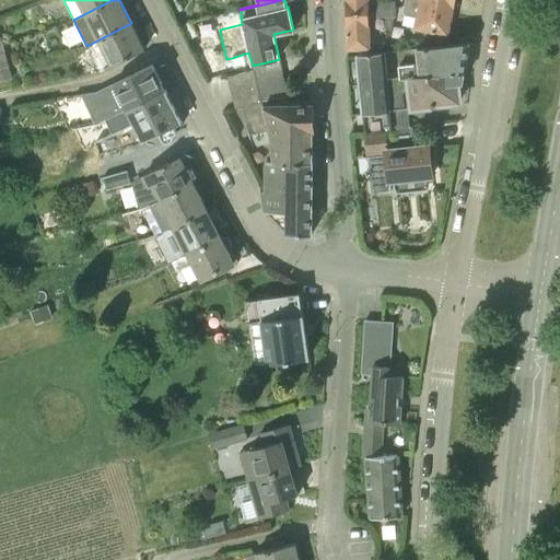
[(346,0),(347,11),(371,10),(370,0),(346,0)]
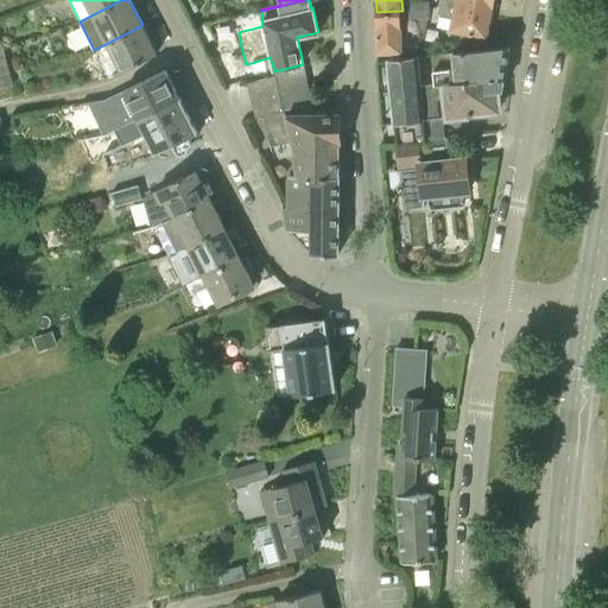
[(439,0),(439,6),(492,16),(495,0),(439,0)]
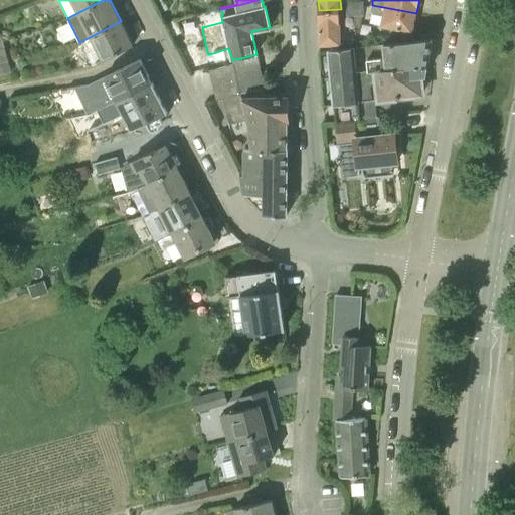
[(416,13),(372,5),(370,14),(383,16),(381,22),(383,23),(382,24),(413,30),(416,13)]
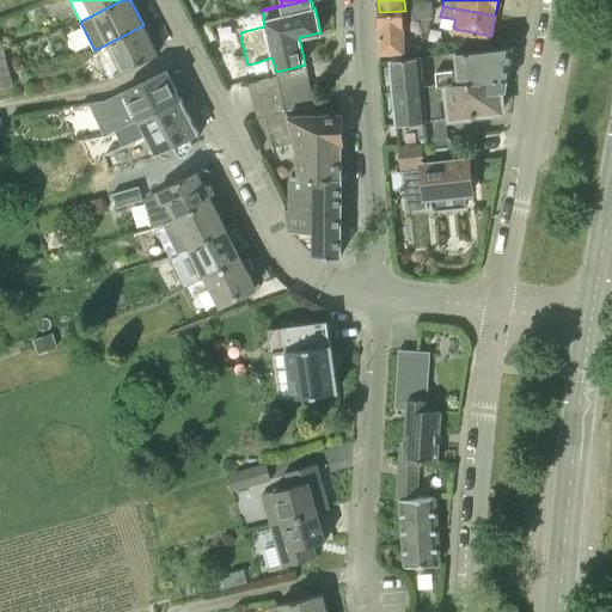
[(405,11),(379,12),(380,54),(405,53),(405,11)]
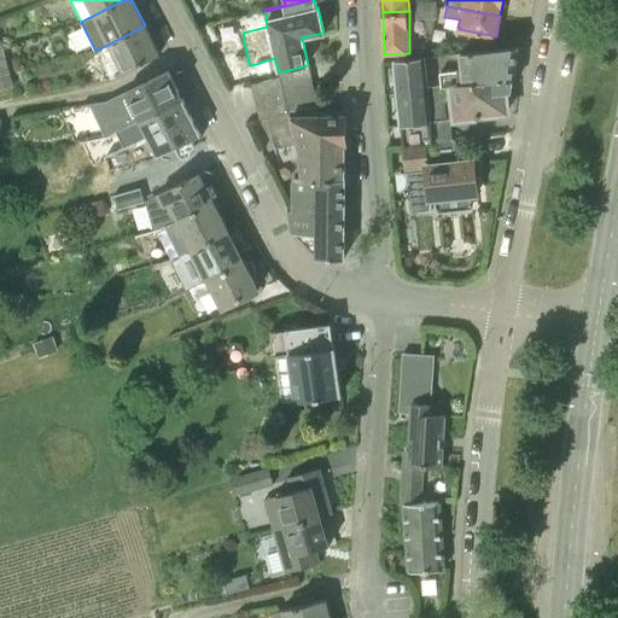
[(145,25),(108,45),(122,74),(159,54),(145,25)]
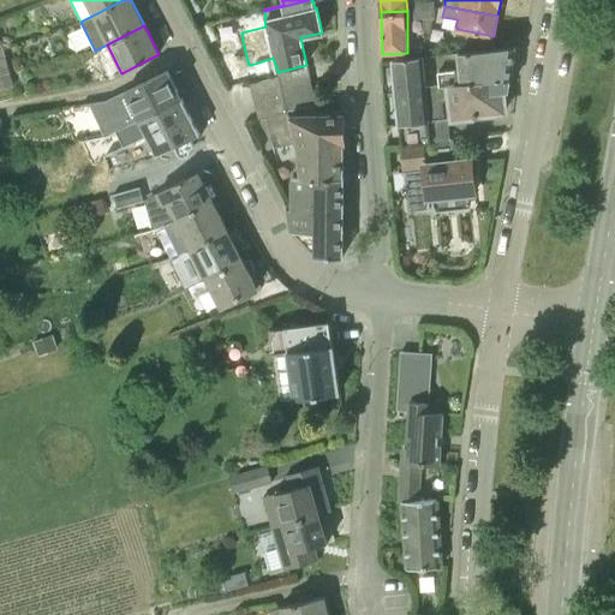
[(3,46),(0,46),(0,73),(11,71),(3,46)]
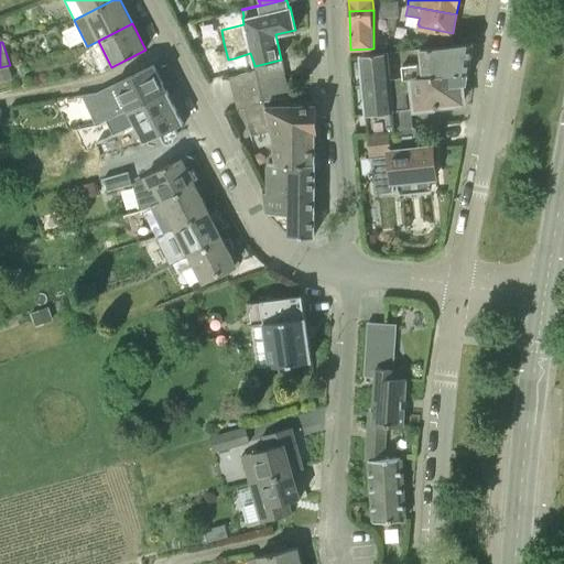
[(473,42),(419,49),(421,64),(402,66),(403,79),(468,69),(473,42)]
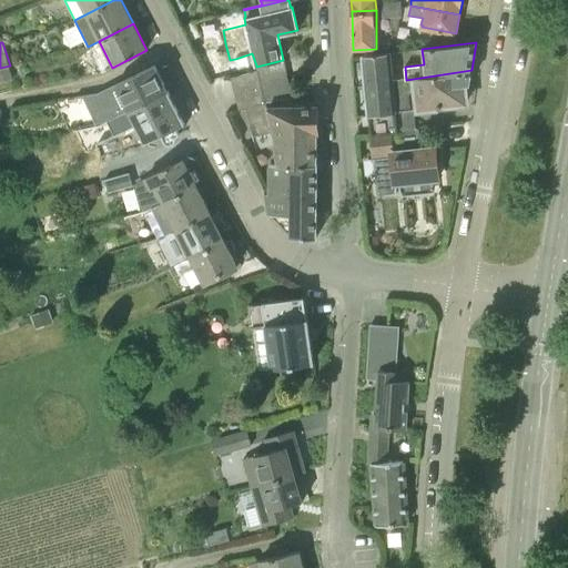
[(399,134),(398,130),(394,80),(392,66),(391,52),(363,56),(372,138),(399,134)]
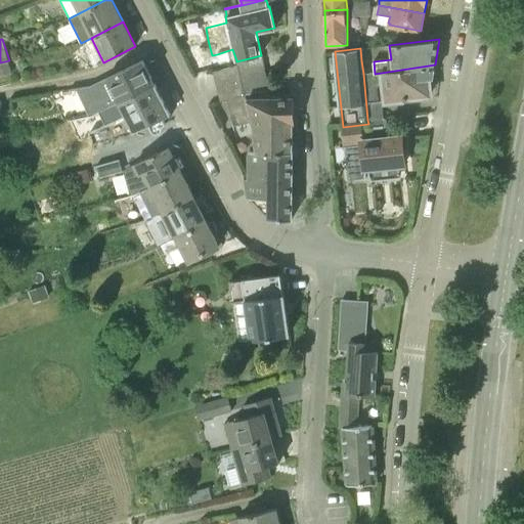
[(239,73),(264,68),(261,55),(236,61),(237,66),(239,73)]
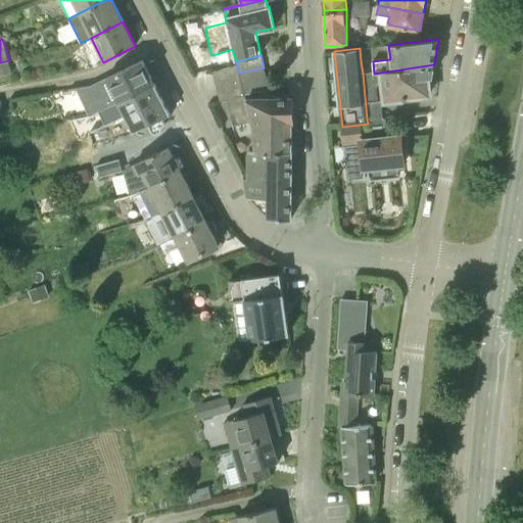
[(9,60),(0,62),(0,74),(1,77),(12,74),(9,60)]
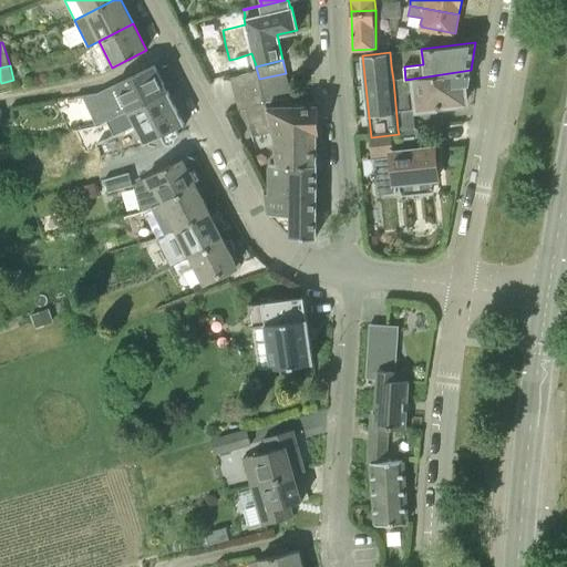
[(129,111),(131,114),(169,94),(154,65),(115,84),(98,95),(82,96),(95,124),(109,121),(129,111)]
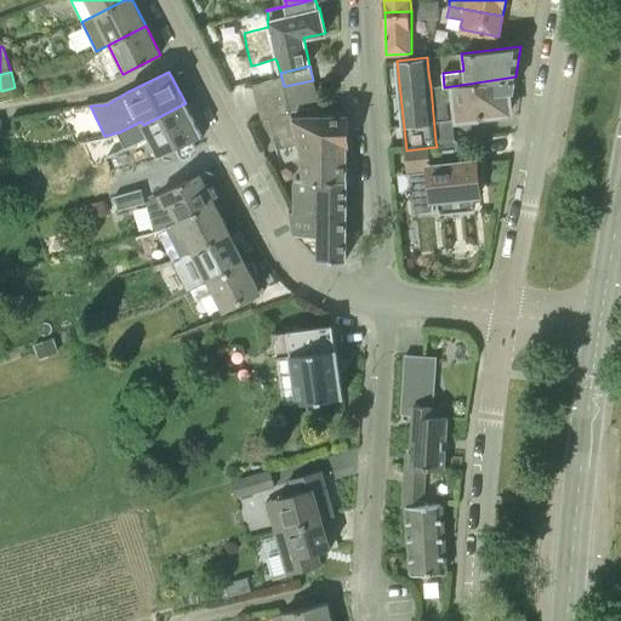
[(431,87),(436,142),(455,140),(454,125),(480,121),(479,117),(510,113),(510,103),(512,103),(511,91),(513,91),(516,77),(444,87),(431,87)]
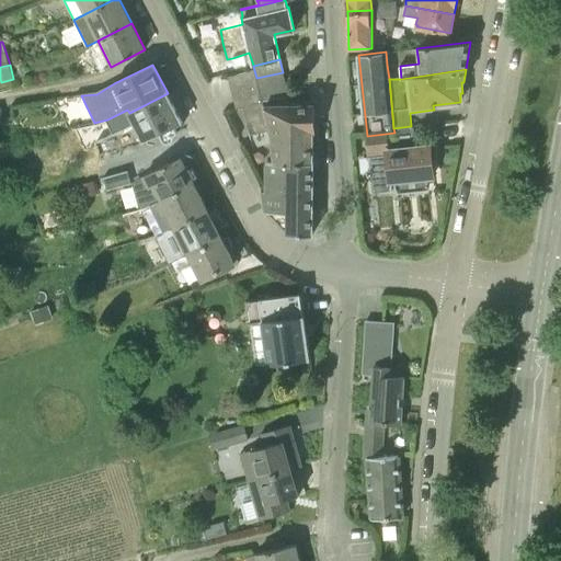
[(228,77),(232,92),(259,86),(254,70),(228,77)]
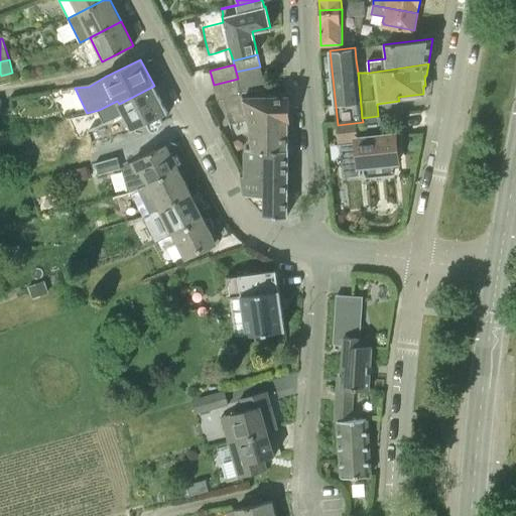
[(262,79),(260,67),(236,72),(238,79),(242,93),(255,91),(253,81),(262,79)]
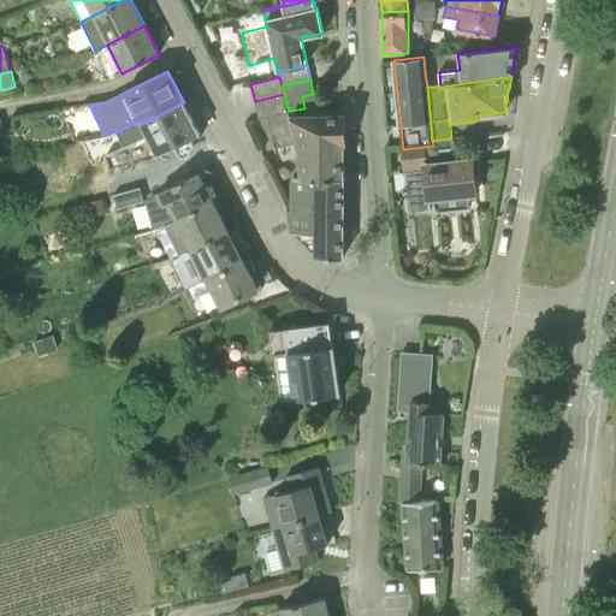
[(284,94),(255,101),(259,118),(267,117),(276,148),(296,143),(291,117),(289,111),(284,94)]
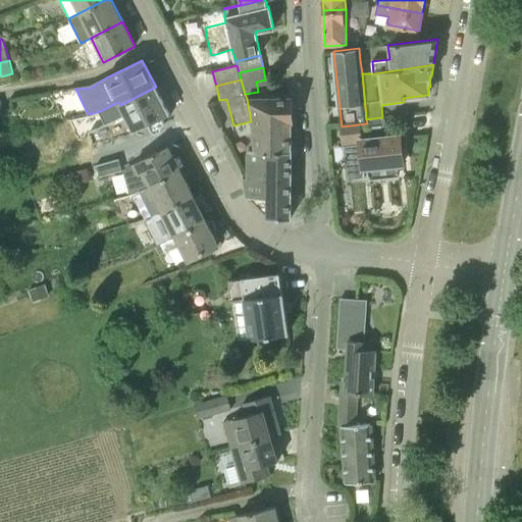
[(134,132),(149,124),(152,129),(154,132),(156,132),(158,132),(160,131),(161,129),(161,128),(162,126),(162,125),(165,123),(163,118),(170,115),(169,114),(156,87),(120,105),(125,113),(91,132),(95,142),(134,132)]
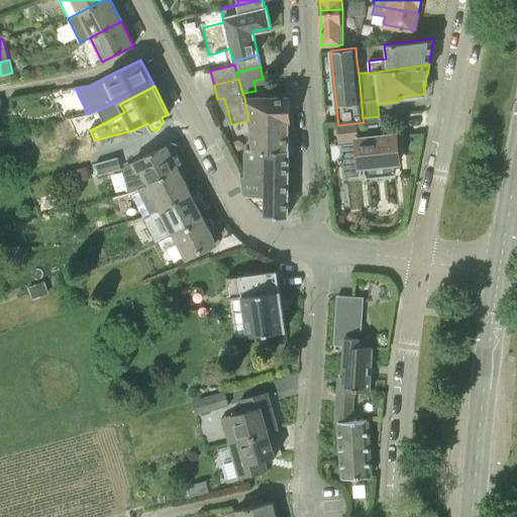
[(253,151),(288,150),(289,97),(244,98),(248,120),(250,132),(253,151)]
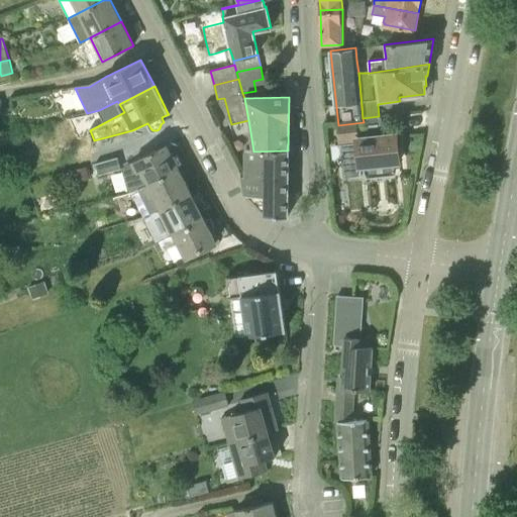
[(360,129),(338,132),(339,143),(354,141),(357,170),(365,170),(366,175),(396,172),(395,164),(400,163),(396,134),(362,138),(360,129)]
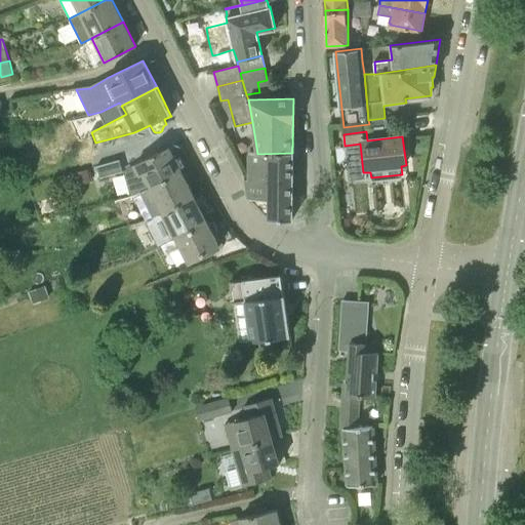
[(137,194),(182,172),(169,147),(133,165),(134,166),(123,171),(131,196),(137,194)]
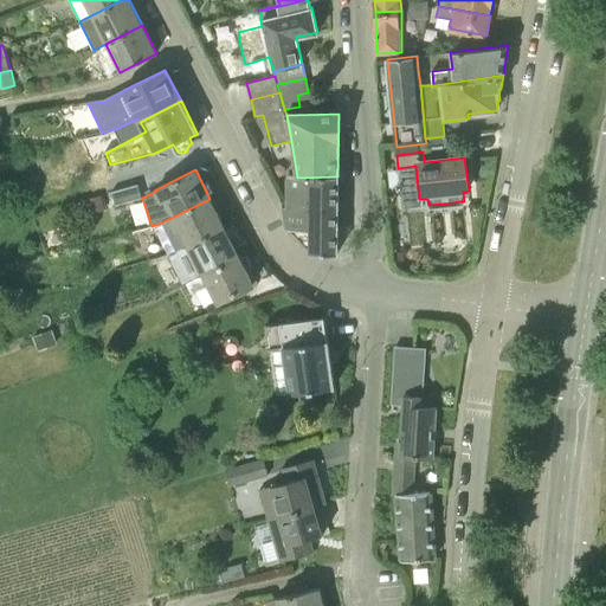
[(337,176),(297,178),(285,178),(287,206),(284,206),(285,210),(288,227),(311,253),(337,252),(337,207),(337,176)]
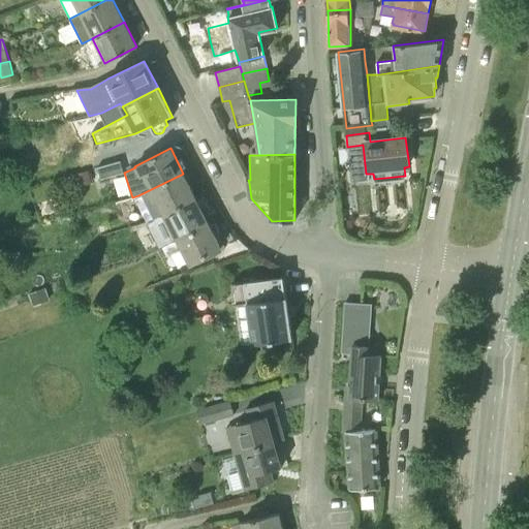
[(116,176),(124,173),(121,160),(97,167),(101,180),(116,176)]
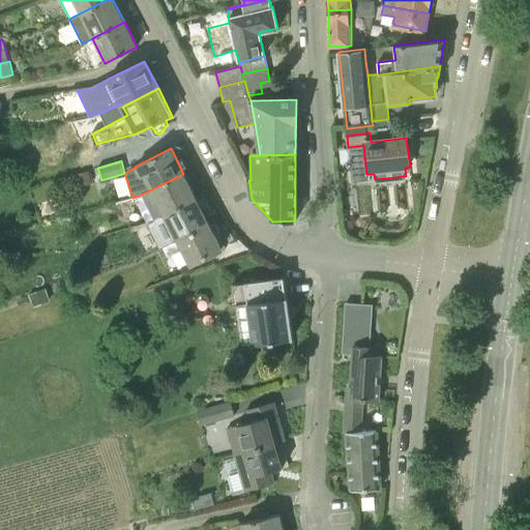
[(164,215),(196,199),(183,174),(139,196),(151,221),(162,216),(164,215)]
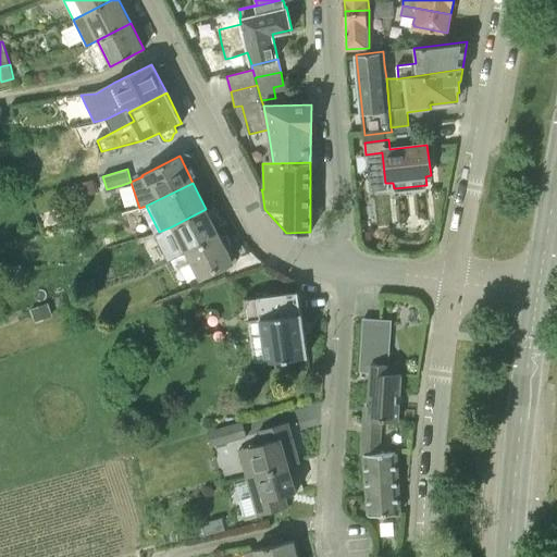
[(186,254),(220,236),(206,209),(172,226),(186,254)]
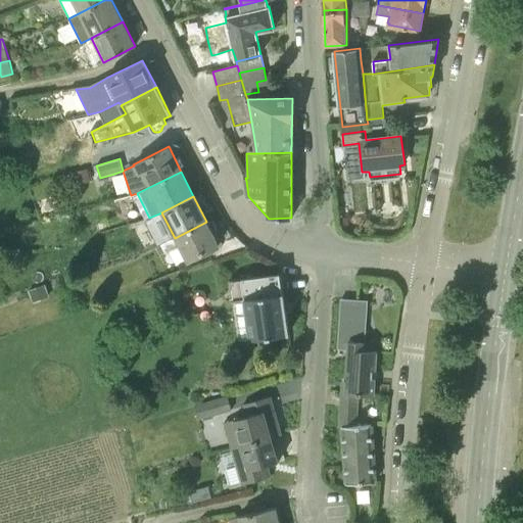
[(206,222),(175,238),(155,246),(165,265),(170,262),(165,253),(179,246),(187,262),(219,245),(206,222)]
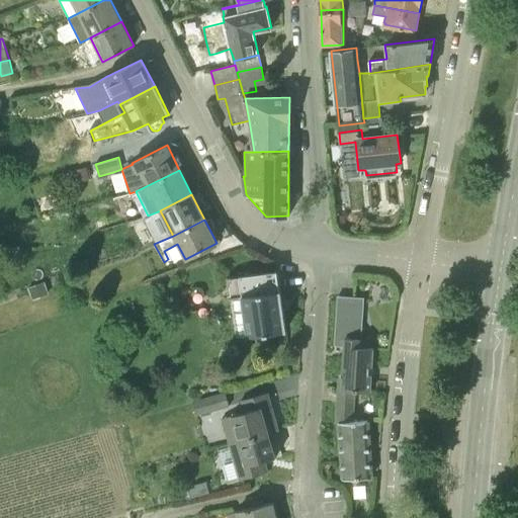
[(277,270),(240,275),(227,277),(236,338),(247,336),(285,331),(277,270)]
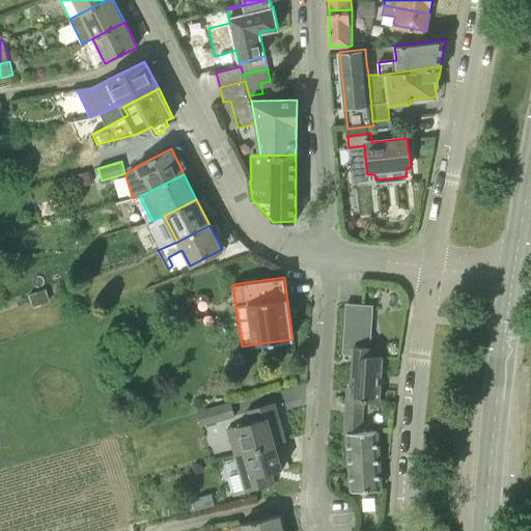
[(346,342),(361,343),(363,315),(348,314),(346,342)]
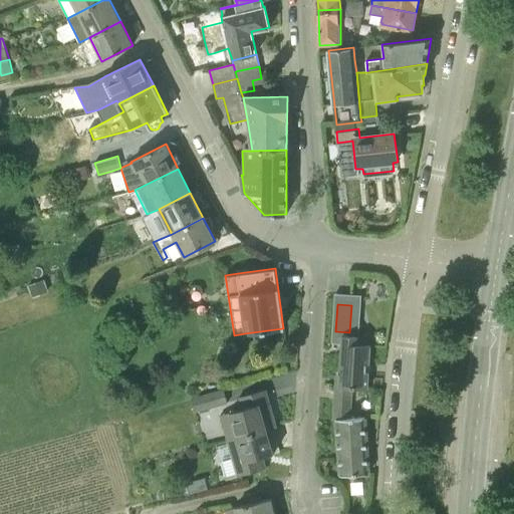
[(339,386),(351,388),(367,389),(370,345),(357,344),(357,336),(342,335),(339,386)]
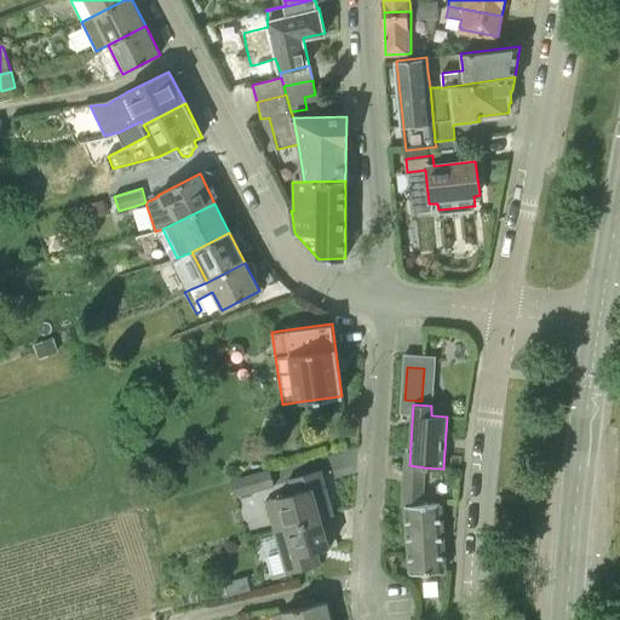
[(424,468),(409,465),(405,465),(402,506),(406,506),(411,574),(445,572),(440,504),(422,504),(424,468)]
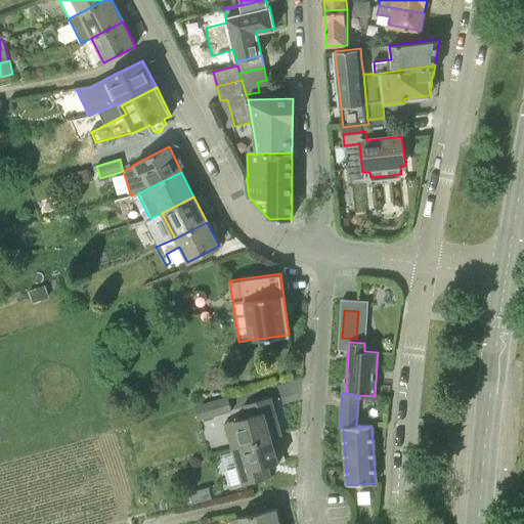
[(200,421),(232,411),(228,396),(194,406),(200,421)]
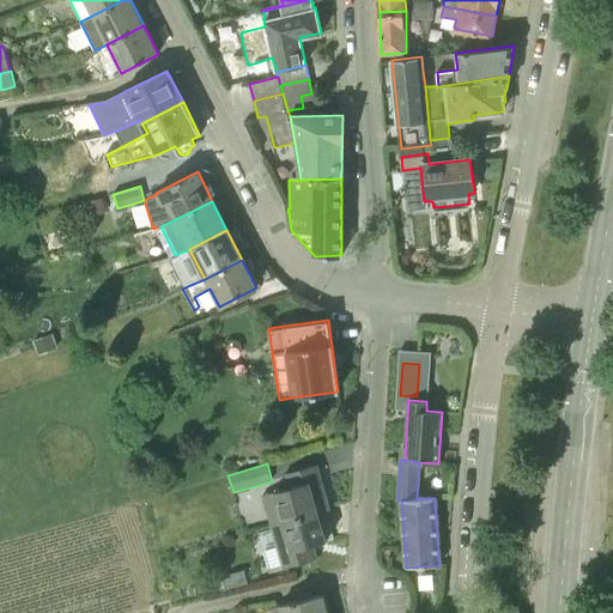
[(281,522),(319,513),(331,509),(317,465),(285,474),(289,487),(273,492),(281,522)]
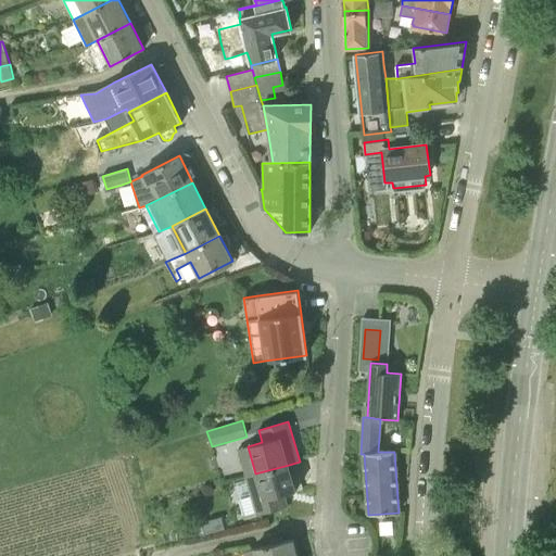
[(289,465),(255,474),(245,477),(256,516),(289,506),(285,494),(297,490),(289,465)]
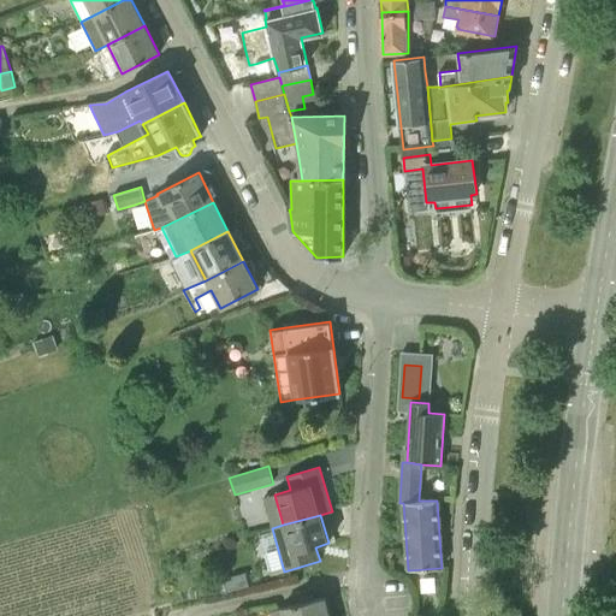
[(283,615),(329,615),(325,597),(282,608),(283,615)]
